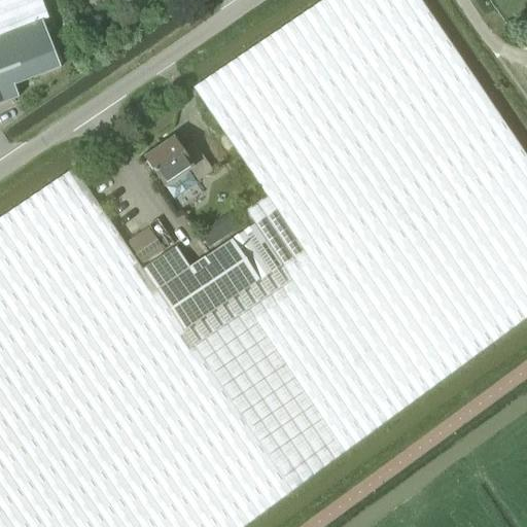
[(73,169),(0,218),(0,526),(242,526),(376,429),(526,316),(526,157),(420,0),(318,0),(290,20),(257,43),(240,55),(223,66),(192,88),(267,197),(244,212),(253,224),(232,240),(258,280),(183,331),(141,270),(125,245),(73,169)]
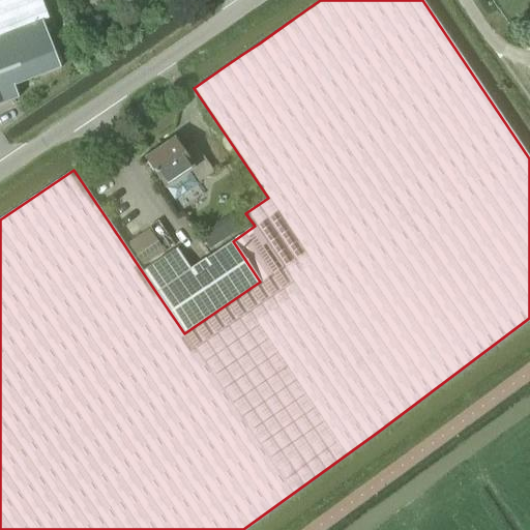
[(40,0),(0,0),(0,105),(18,98),(13,87),(60,68),(41,21),(48,19),(40,0)]
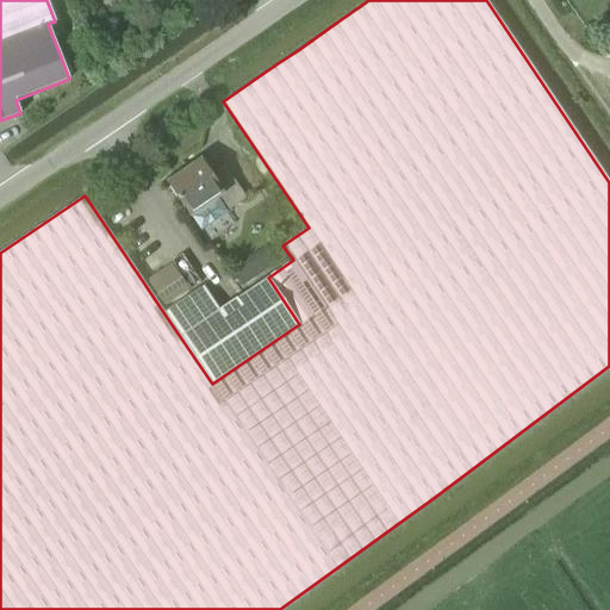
[(167,185),(190,217),(215,199),(226,211),(244,198),(223,167),(211,175),(200,161),(167,185)]
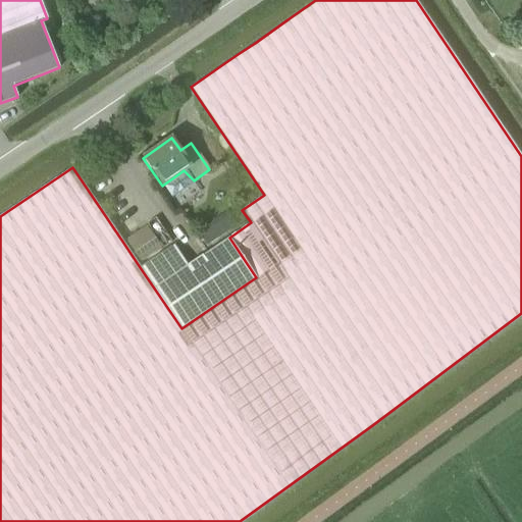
[(227,210),(196,231),(206,246),(237,224),(227,210)]
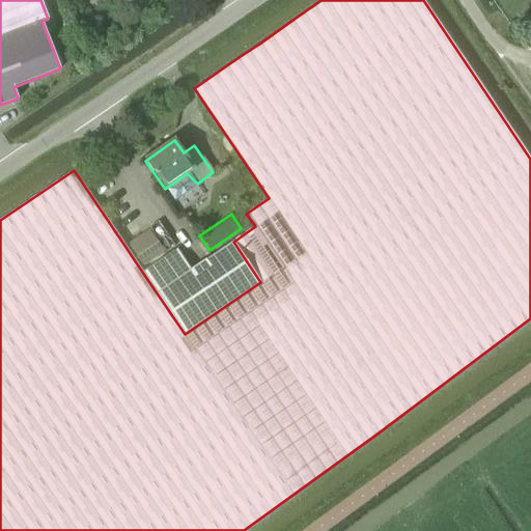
[(142,264),(163,251),(149,230),(129,245),(142,264)]
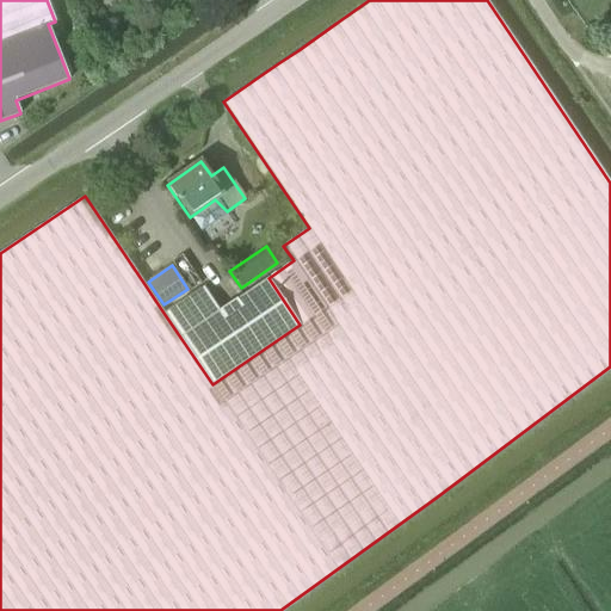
[(204,285),(164,313),(213,384),(300,325),(269,278),(221,310),(204,285)]
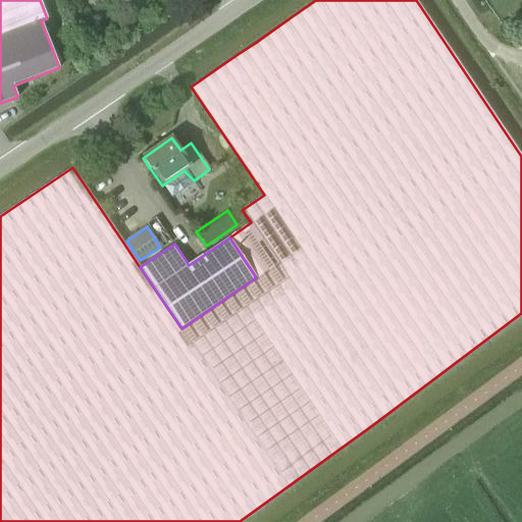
All buildings are outlined.
